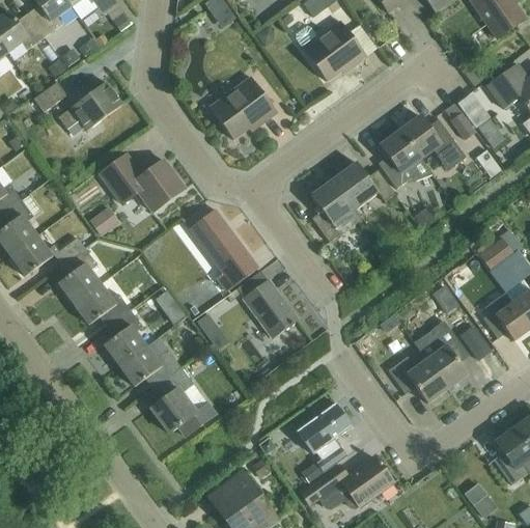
[(34,0),(38,5),(28,14),(46,36),(63,23),(58,17),(72,6),(66,0),(34,0)]
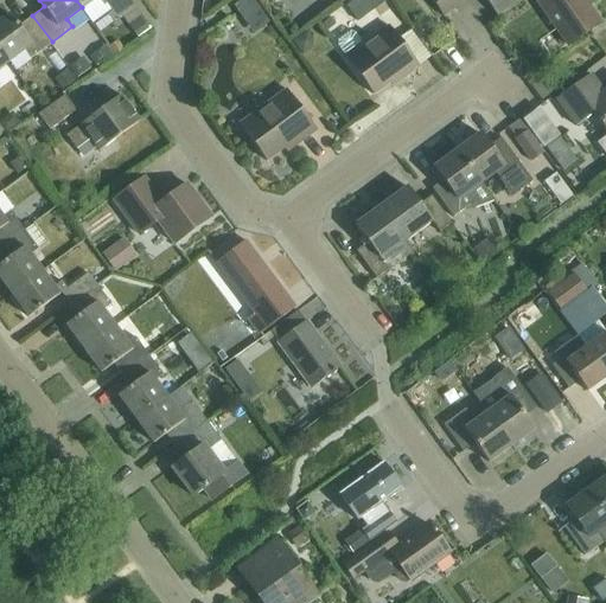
[(76,0),(82,7),(83,6),(93,20),(117,5),(123,13),(136,5),(133,0),(76,0)]
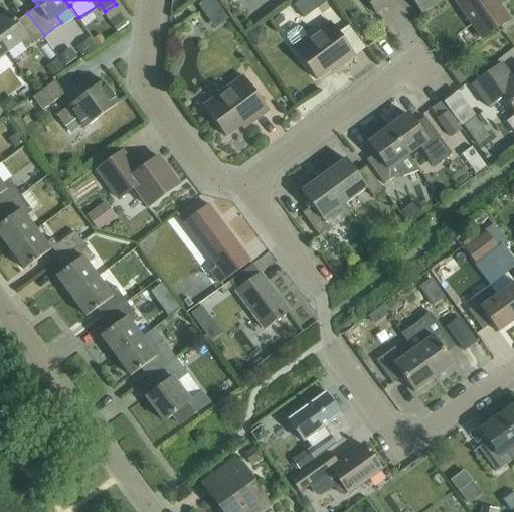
[(257,11),(274,0),(251,0),(250,1),(257,11)]
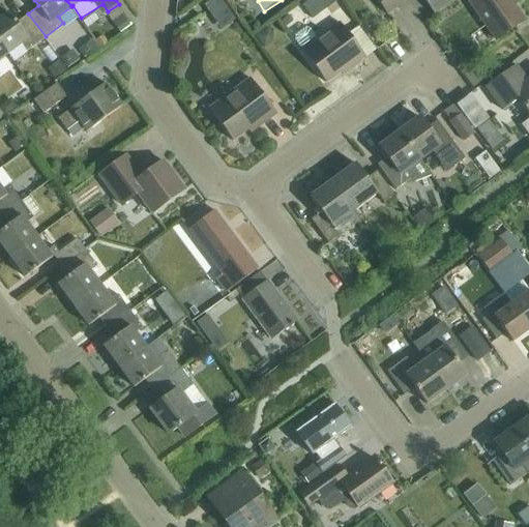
[(310,0),(316,12),(344,1),(343,0),(310,0)]
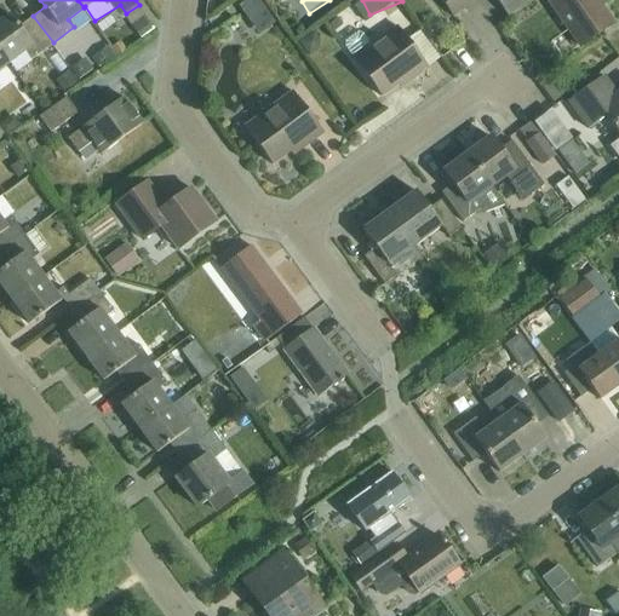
[(442,0),(453,15),(474,0),(442,0)]
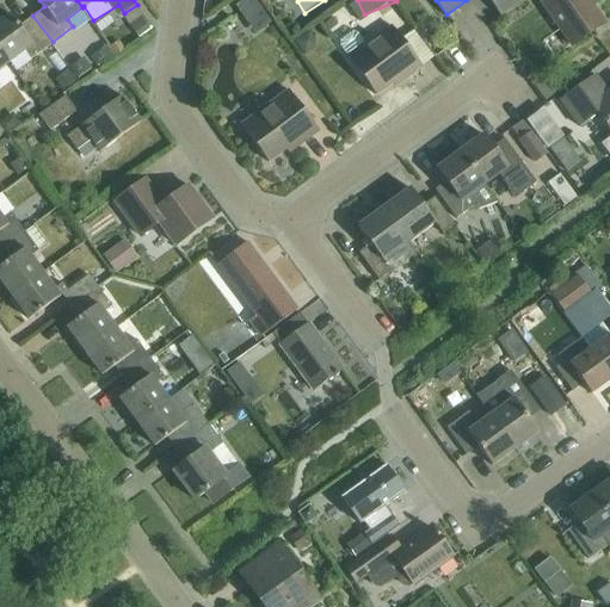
[(490,0),(500,14),(519,0),(490,0)]
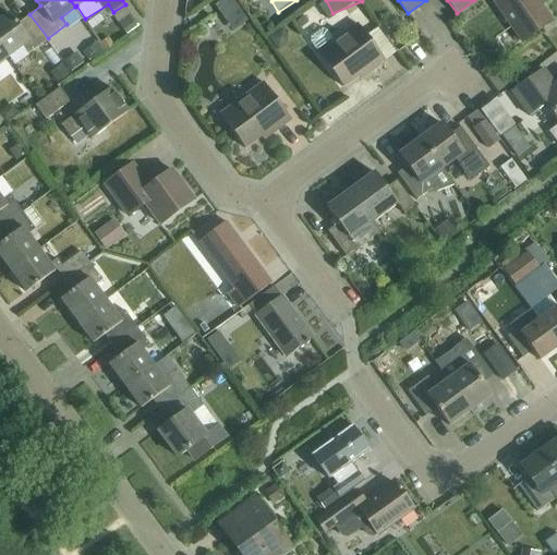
[(495,0),(523,40),(552,20),(537,0),(495,0)]
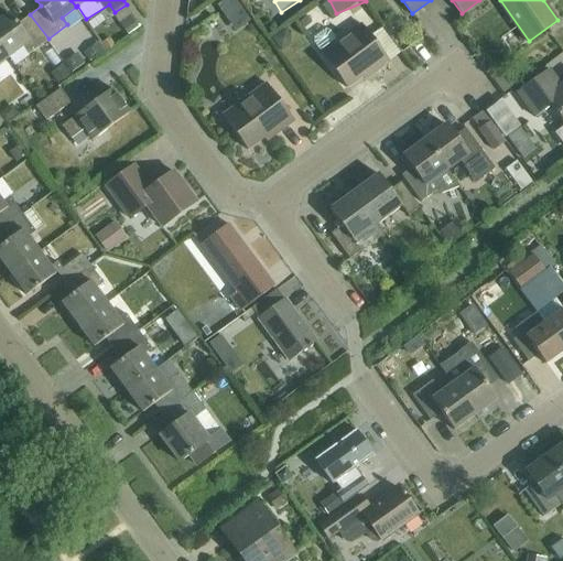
[(10,11),(0,18),(0,44),(9,56),(24,45),(30,52),(49,39),(30,14),(18,22),(10,11)]
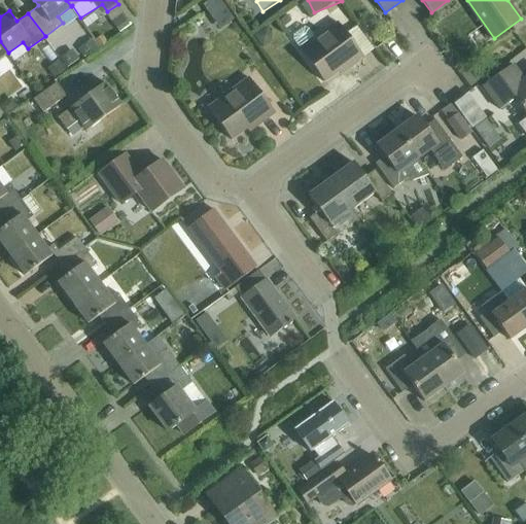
[(353,27),(371,50),(380,43),(362,20),(353,27)]
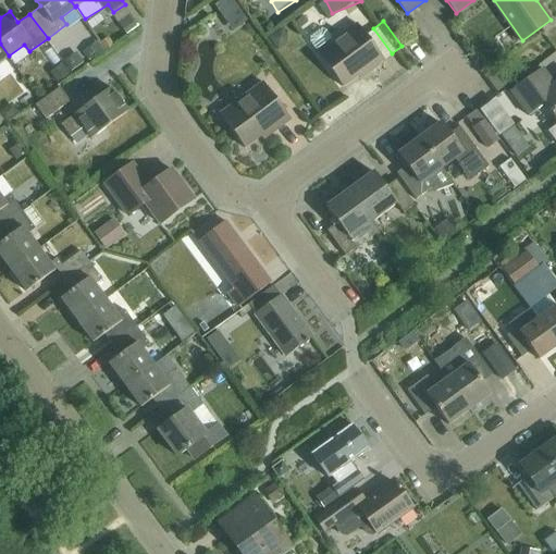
[(318,51),(343,85),(369,65),(371,69),(385,59),(357,22),(334,38),(326,28),(322,26),(309,36),(310,41),(318,51)]
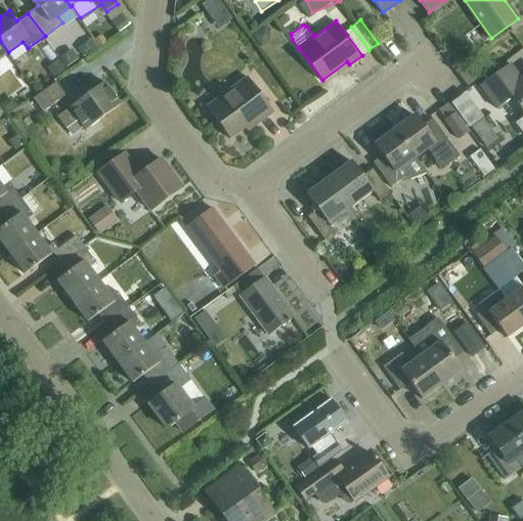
[(64,46),(72,60),(84,54),(77,40),(64,46)]
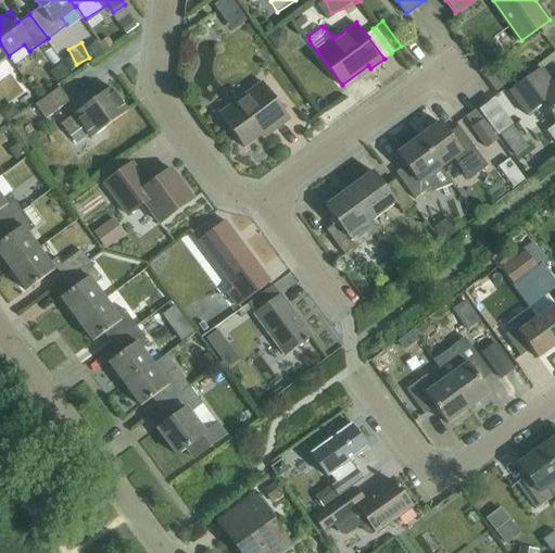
[(544,102),(554,117),(554,80),(553,82),(542,65),(509,89),(528,114),(544,102)]
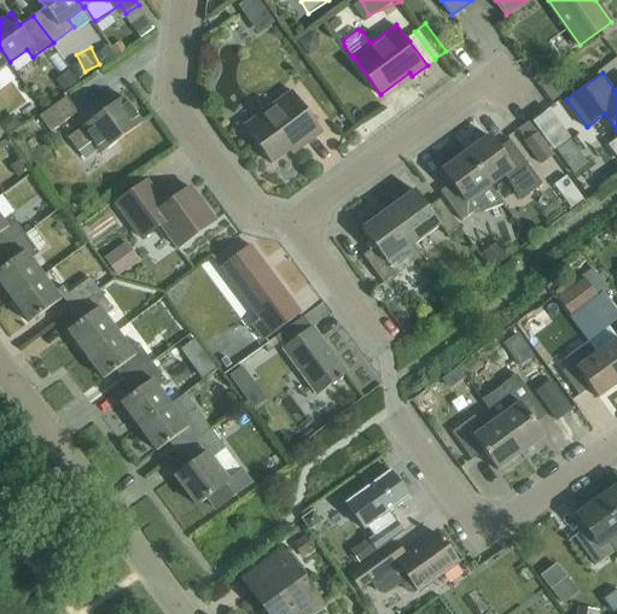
[(303,145),(322,130),(292,89),(244,124),(272,162),(301,140),(303,145)]
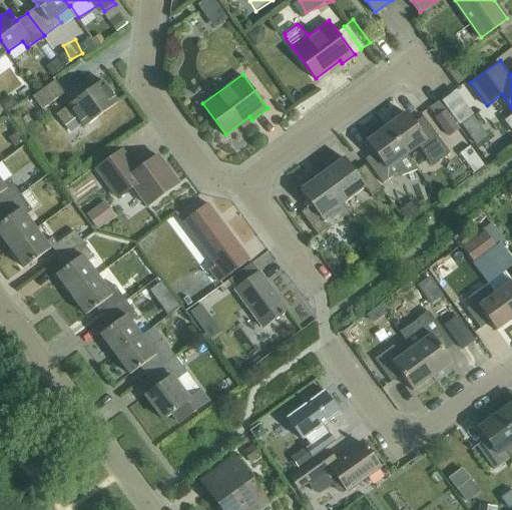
[(35,75),(21,82),(27,94),(41,87),(35,75)]
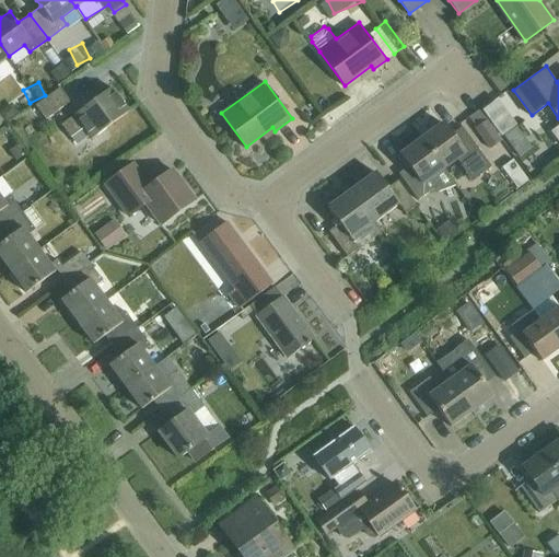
[(36,104),(46,118),(71,100),(60,85),(36,104)]
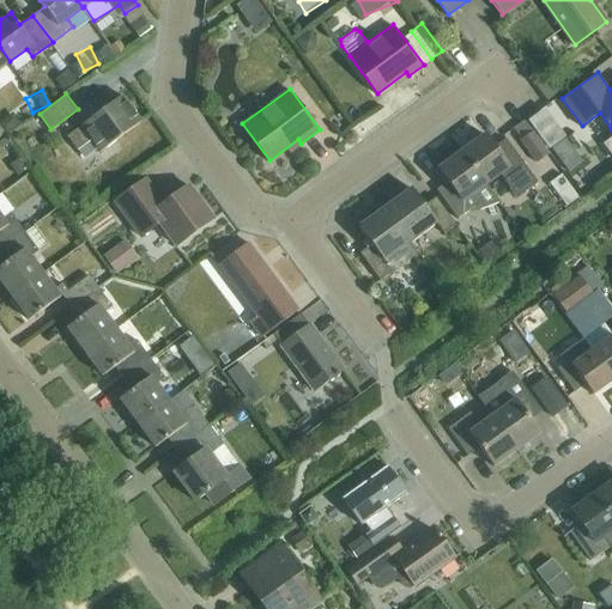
[(67,134),(77,148),(92,138),(101,150),(141,120),(122,93),(67,134)]
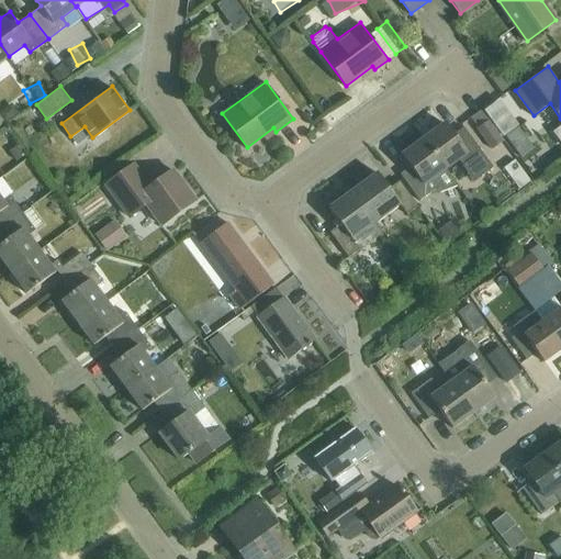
[(484,109),(503,136),(518,124),(500,98),(484,109)]
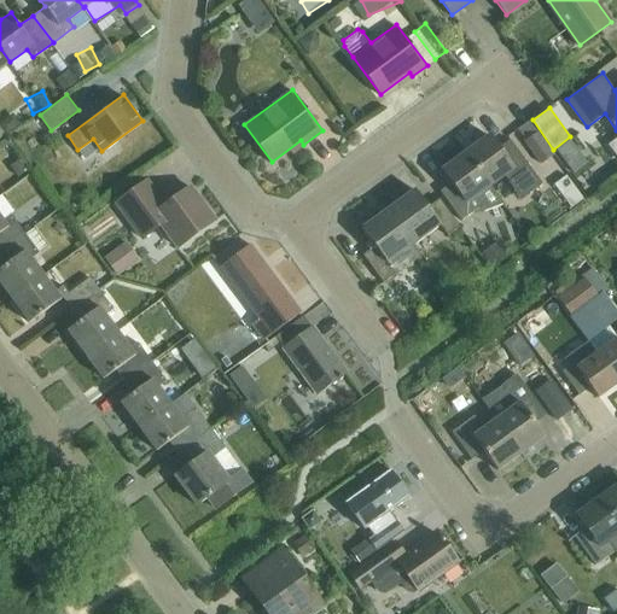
[(525,140),(542,162),(553,153),(537,132),(525,140)]
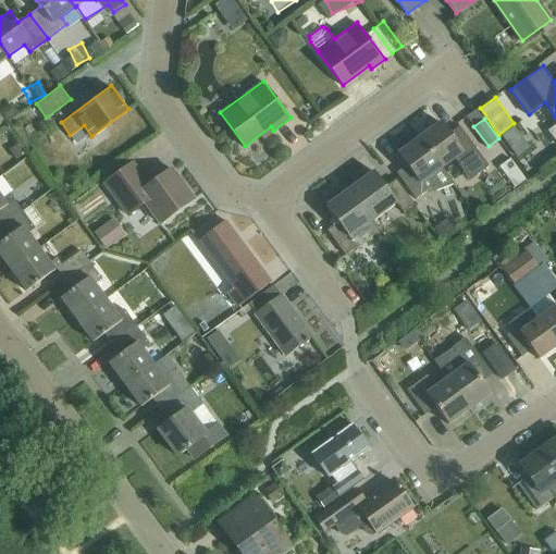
[(441,121),(420,136),(442,167),(455,157),(459,162),(458,162),(464,170),(464,169),(469,175),(476,171),(477,173),(489,164),(460,124),(449,132),(441,121)]
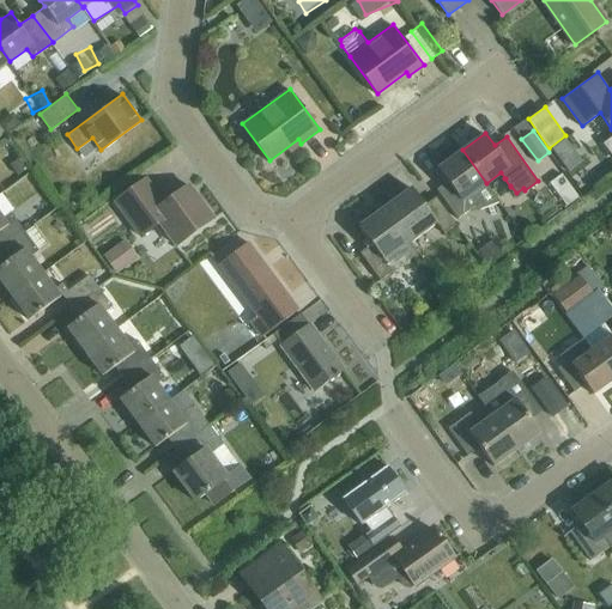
[(486,183),(462,150),(438,166),(448,180),(437,188),(459,217),(476,203),(479,208),(500,201),(486,183)]
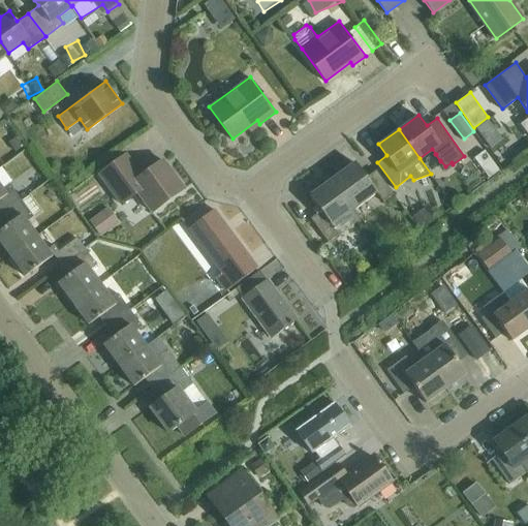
[(22,177),(40,160),(27,144),(7,161),(22,177)]
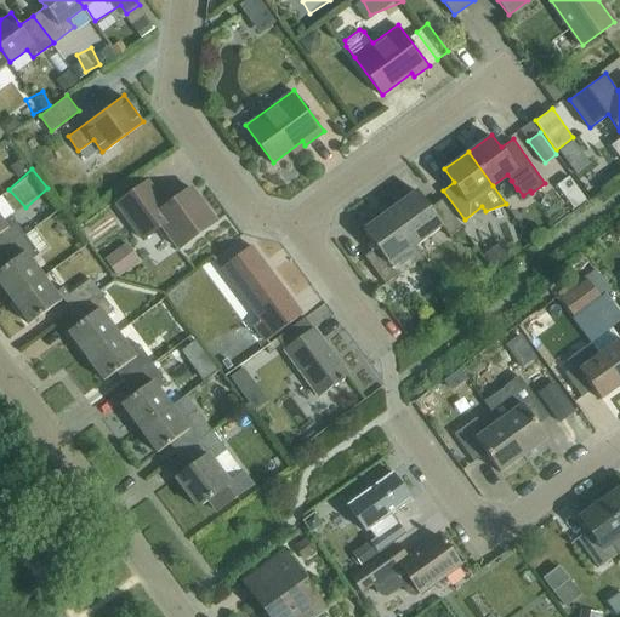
[(579,204),(593,192),(575,169),(561,180),(579,204)]
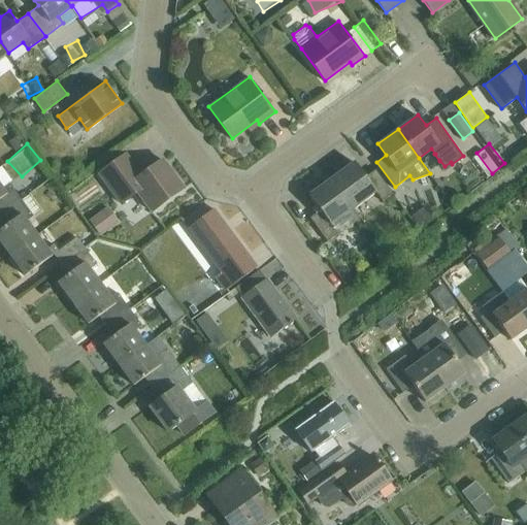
[(99,172),(122,202),(137,191),(152,210),(184,187),(163,159),(141,174),(126,154),(99,172)]
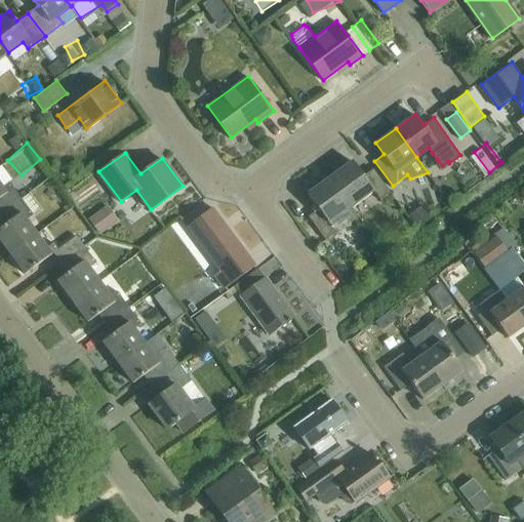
[(353,160),(330,176),(352,206),(373,190),(380,199),(391,191),(373,167),(363,174),(353,160)]
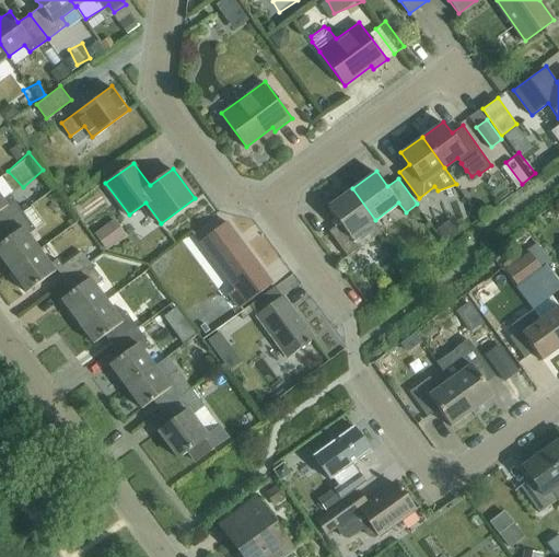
[(0,176),(0,227),(24,210),(11,193),(12,192),(1,176),(0,176)]
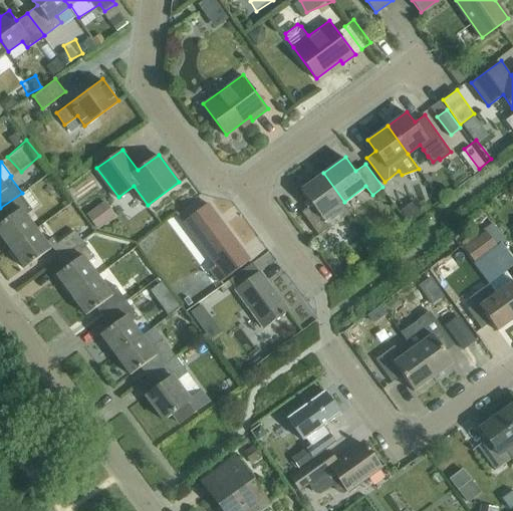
[(323,173),(301,189),(311,204),(302,211),(319,234),(329,227),(322,218),(344,202),(323,173)]
